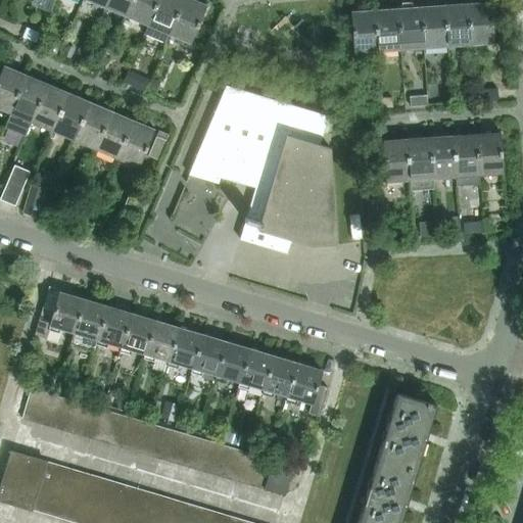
[(106,0),(104,7),(125,16),(132,0),(106,0)]
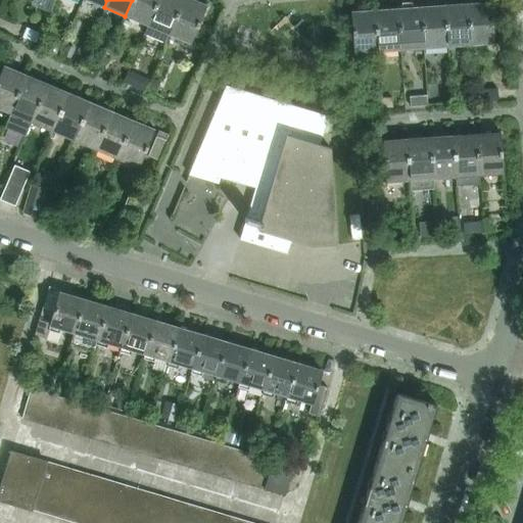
[(156,0),(132,0),(125,16),(146,26),(156,0)]
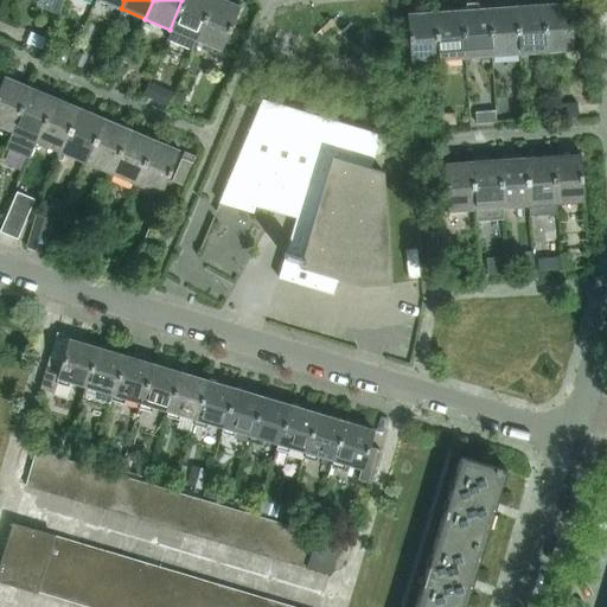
[(181,0),(170,30),(195,40),(211,0),(181,0)]
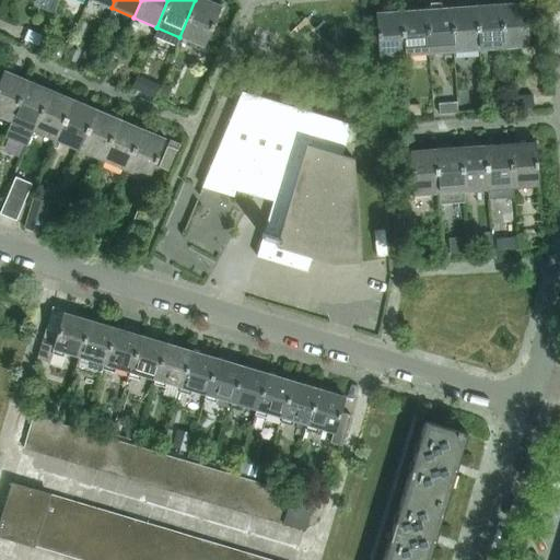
[(195,0),(179,37),(203,47),(221,4),(209,0),(195,0)]
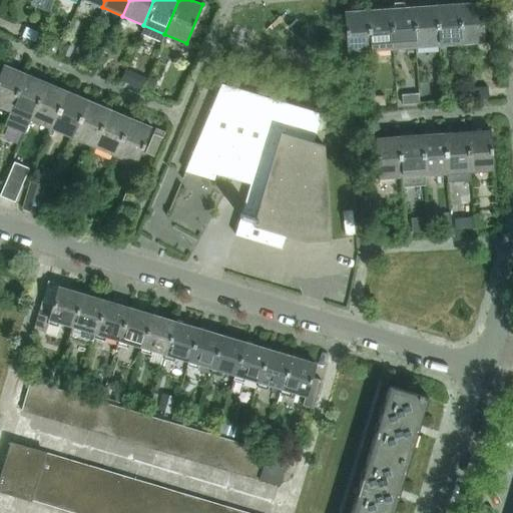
[(484,43),(481,1),(457,3),(459,44),(484,43)]
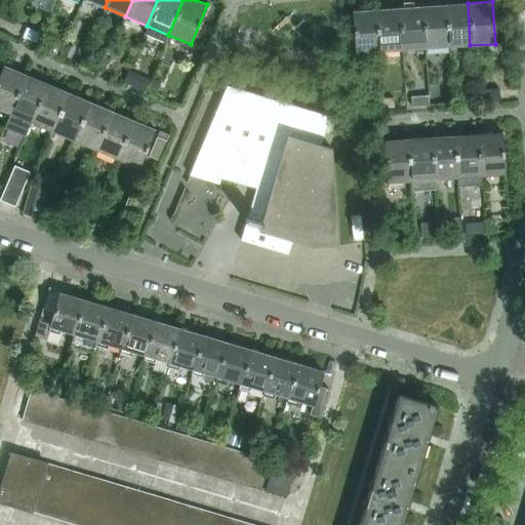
[(470,45),(468,3),(444,4),(447,47),(470,45)]
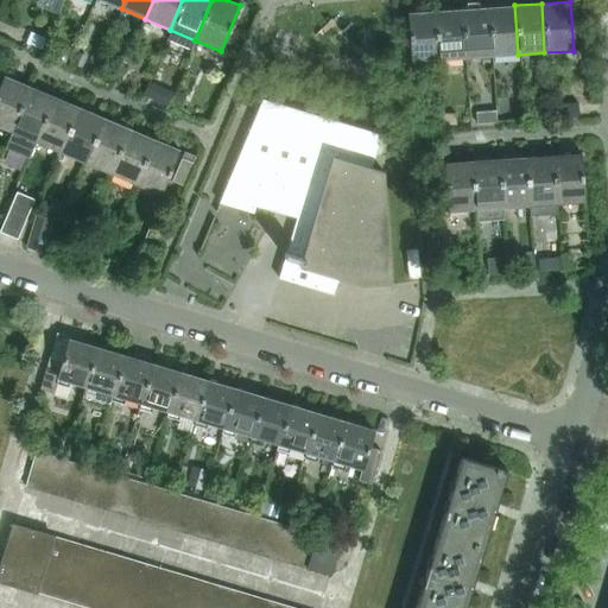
[(518,55),(514,5),(487,7),(491,56),(518,55)]
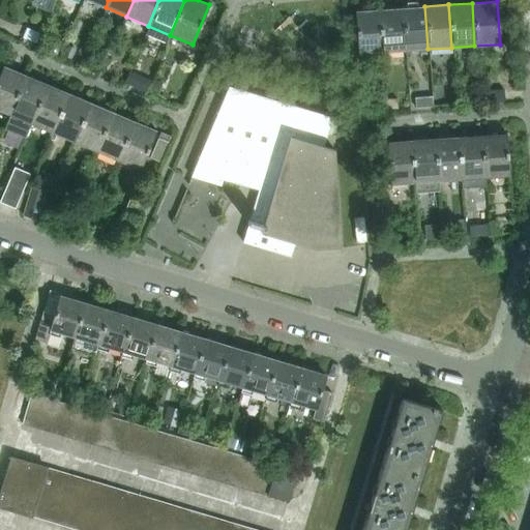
[(428,49),(424,6),(402,8),(405,51),(428,49)]
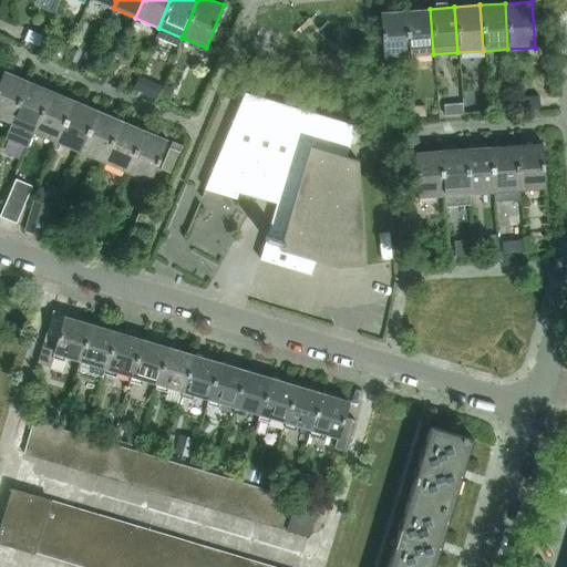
[(433,54),(430,9),(404,10),(408,57),(433,54)]
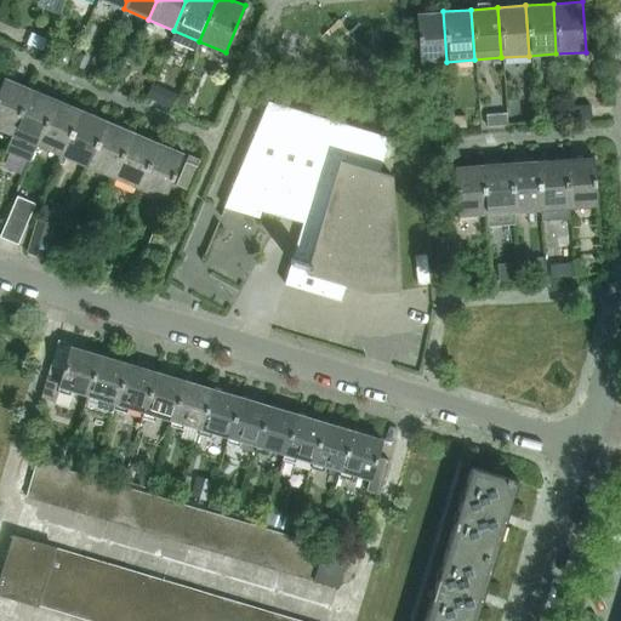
[(446,62),(443,11),(416,13),(420,63),(446,62)]
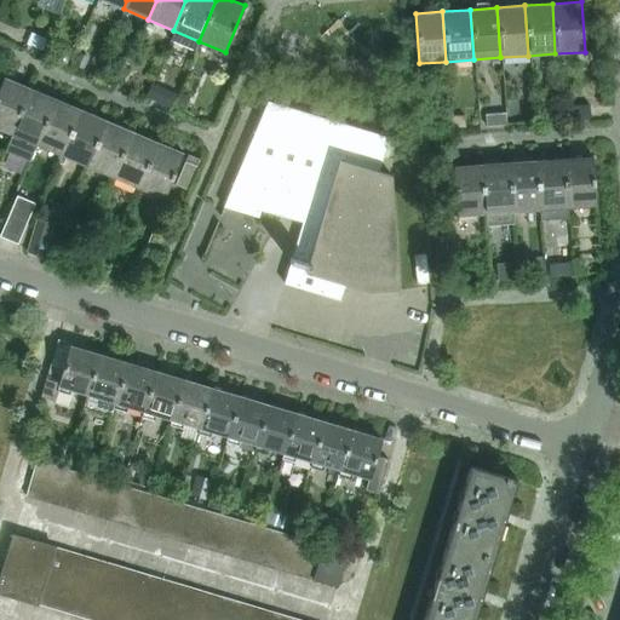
[(32,32),(26,45),(41,51),(47,39),(32,32)]
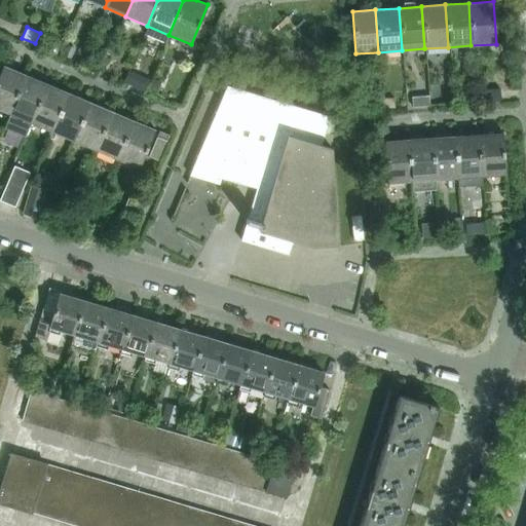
[(67,45),(63,55),(71,59),(75,48),(67,45)]
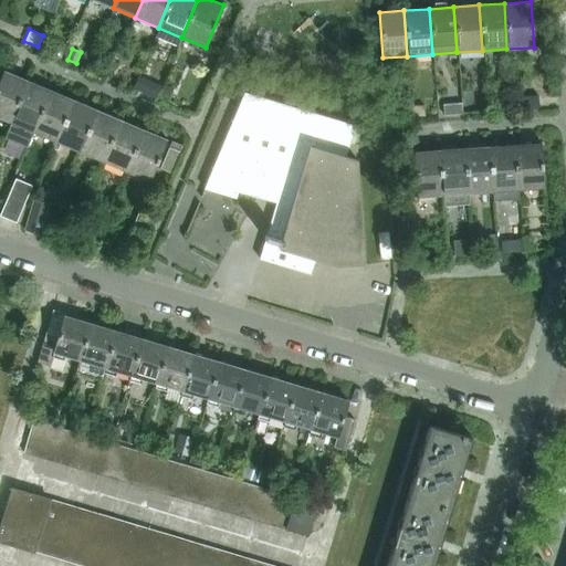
[(0,77),(0,118),(10,123),(28,81),(3,70),(0,77)]
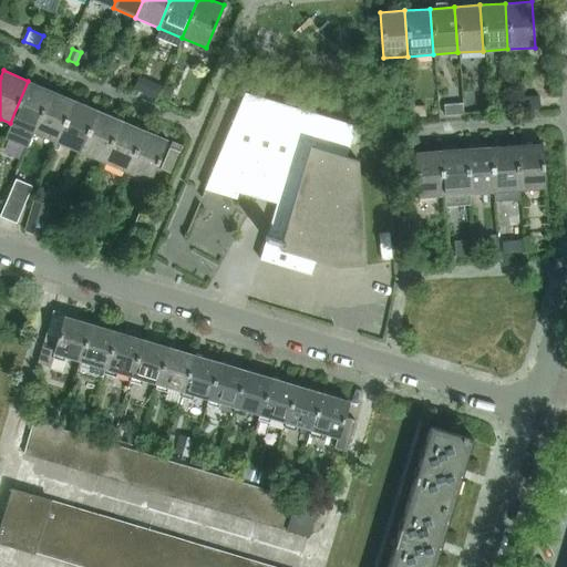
[(10,123),(33,133),(51,91),(28,81),(10,123)]
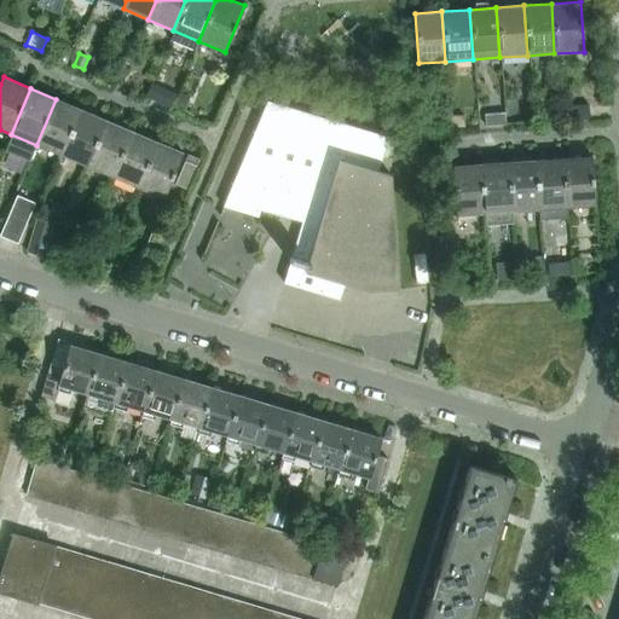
[(162,88),(157,100),(169,106),(174,94),(162,88)]
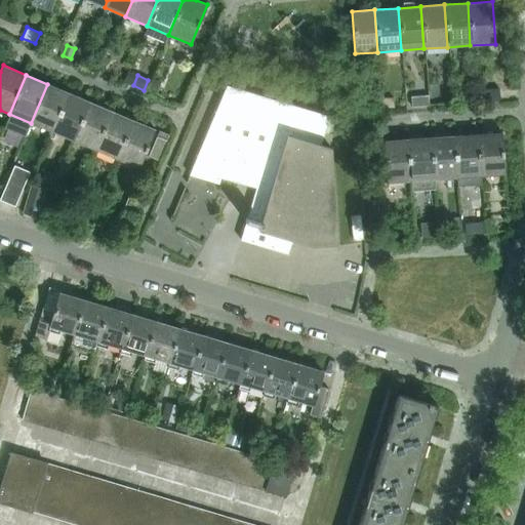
[(160,83),(152,79),(149,87),(157,91),(160,83)]
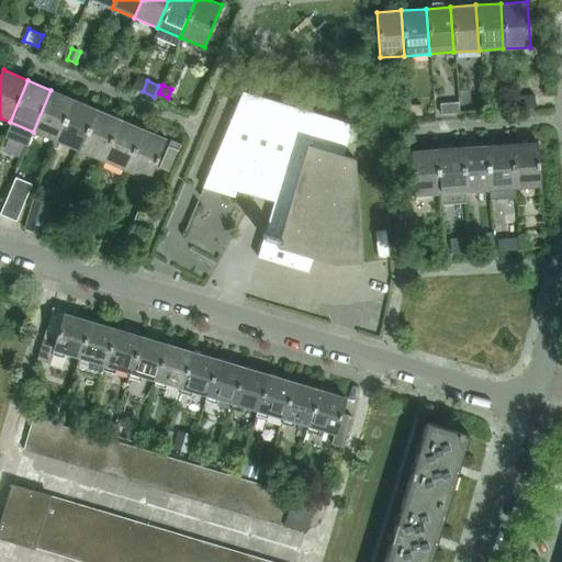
[(56,142),(74,99),(51,90),(33,132),(56,142)]
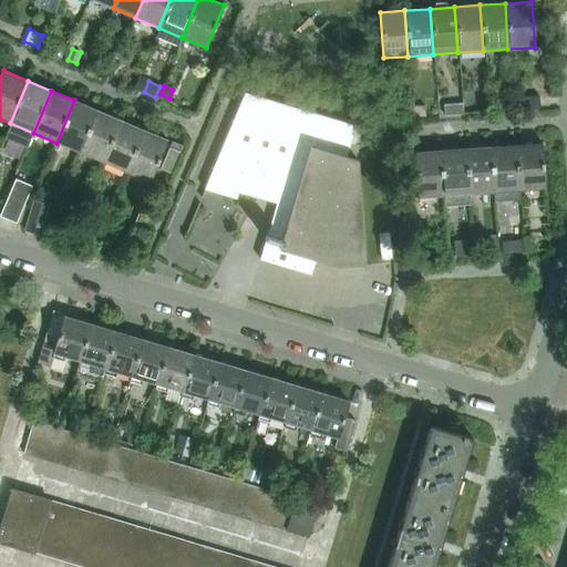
[(346,156),(354,125),(244,93),(204,189),(236,198),(238,192),(256,197),(260,178),(281,184),(259,259),(310,275),(315,259),(336,266),(364,264),(358,160),(346,156)]
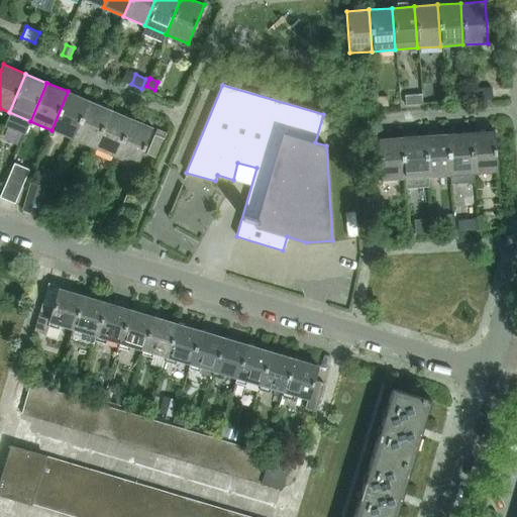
[(492,99),(491,87),(468,89),(469,101),(492,99)]
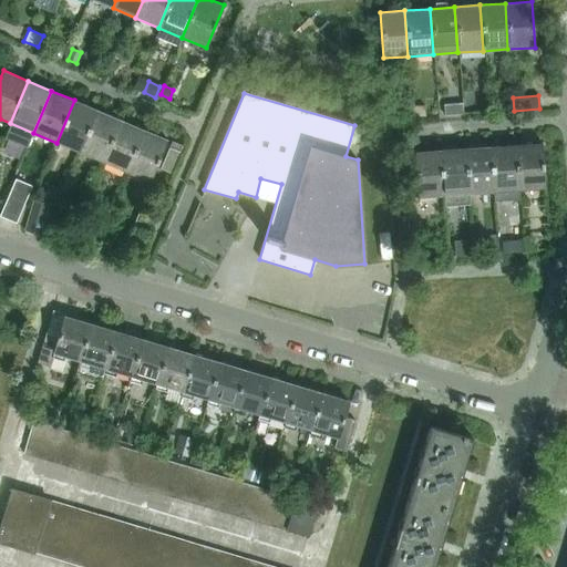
[(57,143),(79,153),(98,110),(74,100),(57,143)]
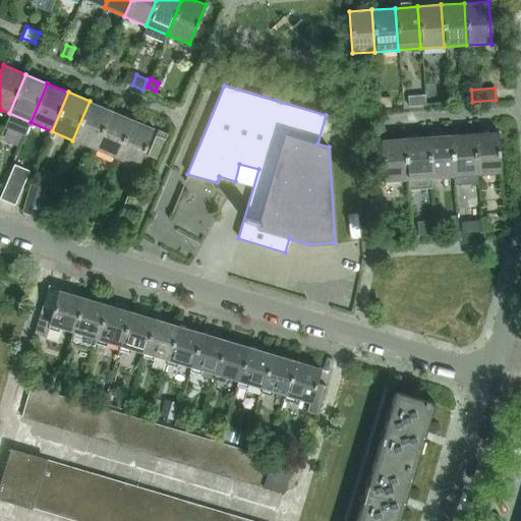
[(463,94),(448,95),(448,104),(464,103),(463,94)]
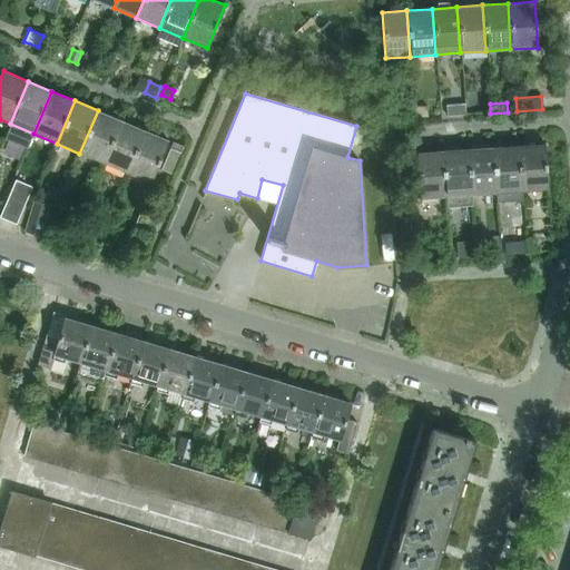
[(464,105),(446,105),(446,116),(465,115),(464,105)]
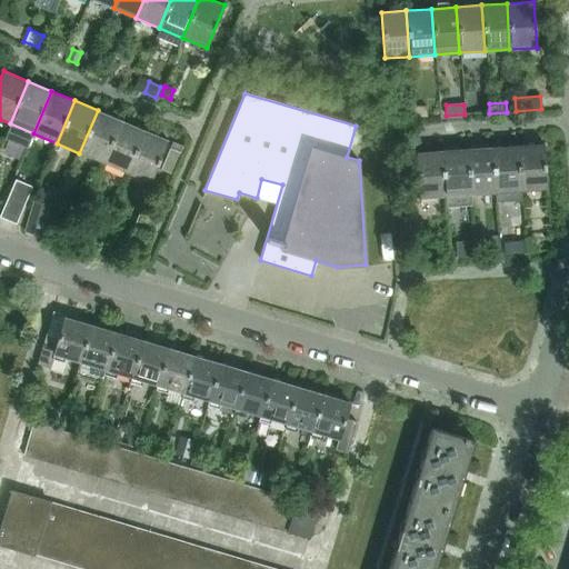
[(427,106),(413,107),(415,117),(427,117),(427,106)]
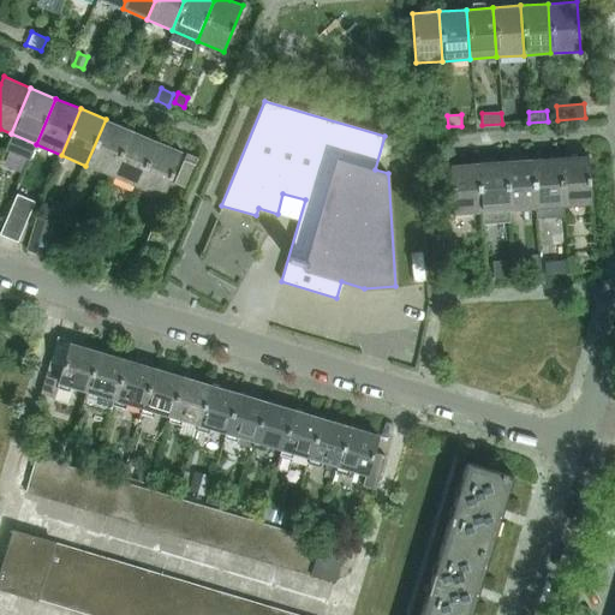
[(85,166),(111,175),(131,130),(106,119),(85,166)]
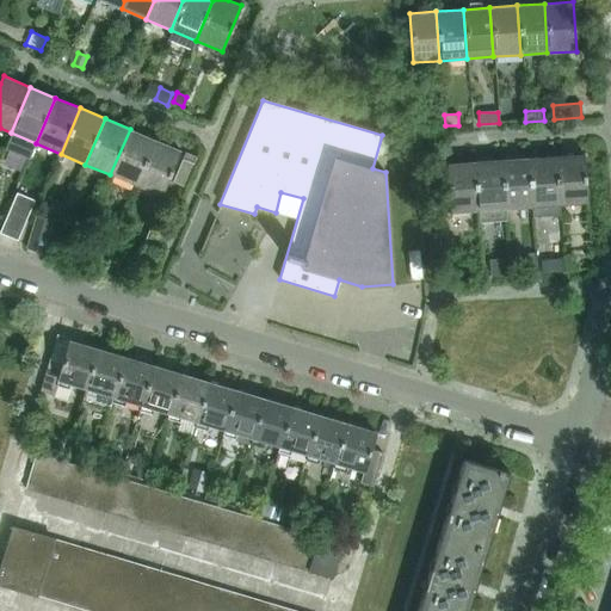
[(110,174),(135,185),(154,140),(130,129),(110,174)]
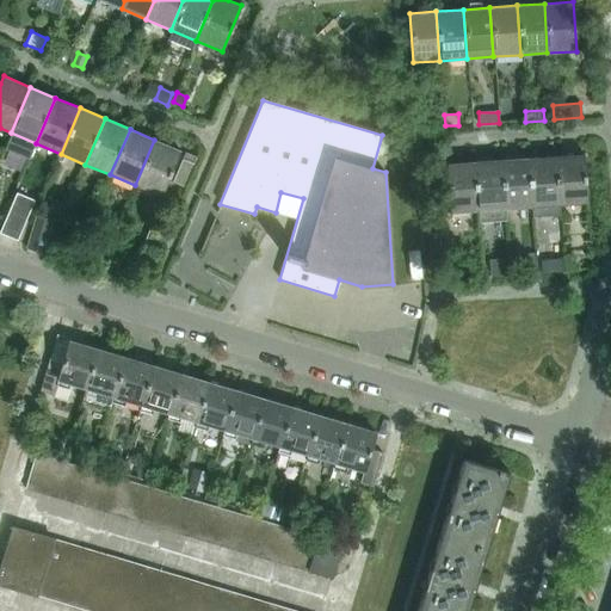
[(180,150),(154,140),(135,185),(161,196),(180,150)]
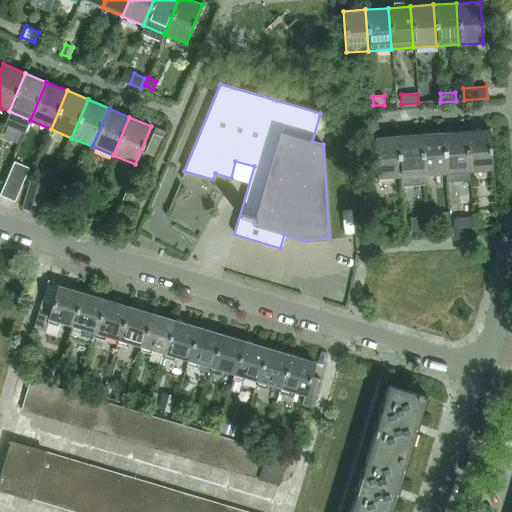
[(492,170),(489,129),(464,130),(467,172),(492,170)]
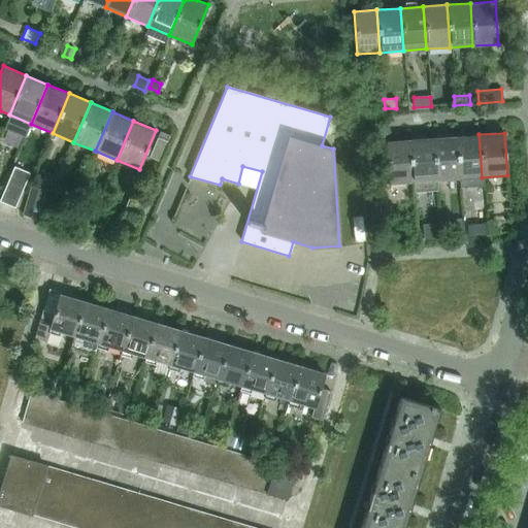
[(458,178),(482,177),(479,134),(456,136),(458,178)]
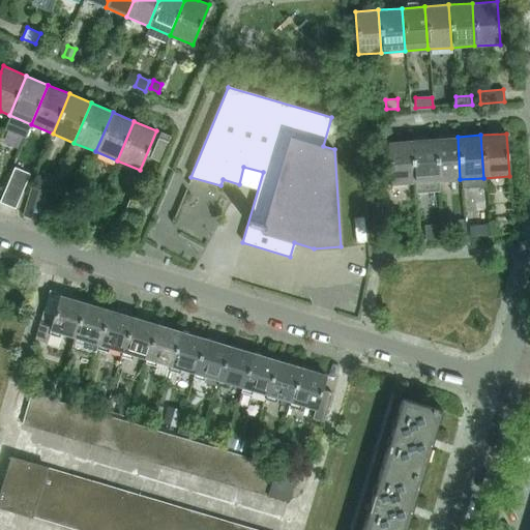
[(437,181),(460,179),(458,137),(434,139),(437,181)]
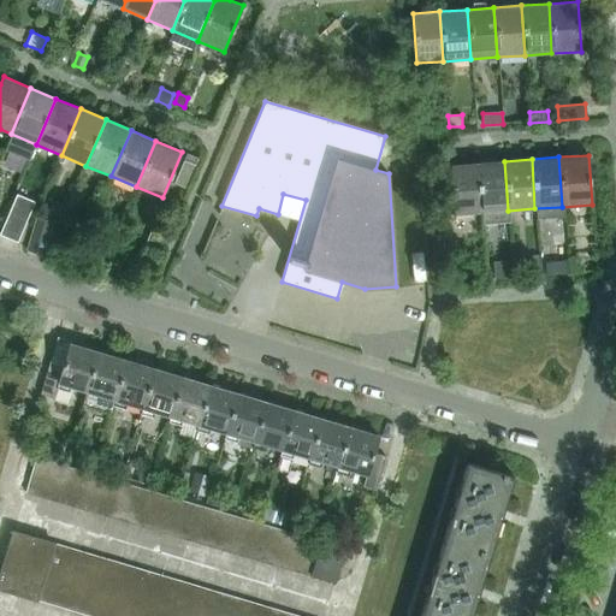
[(184,161),(175,183),(185,187),(194,165),(184,161)]
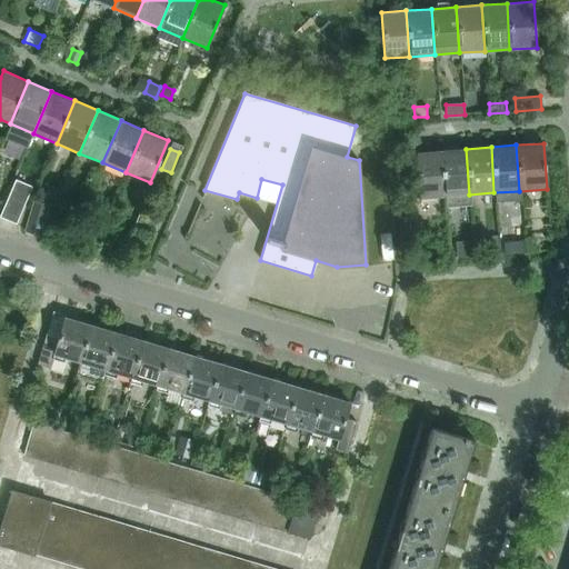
[(443,197),(469,195),(466,149),(441,150),(443,197)]
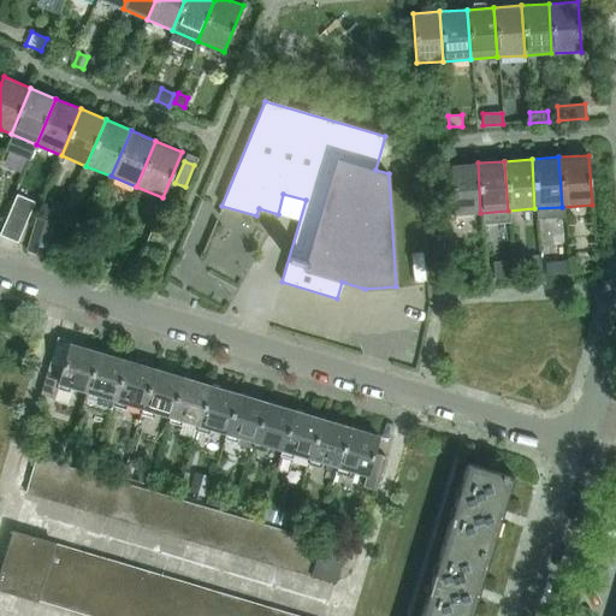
[(480,213),(478,163),(450,165),(454,214),(480,213)]
